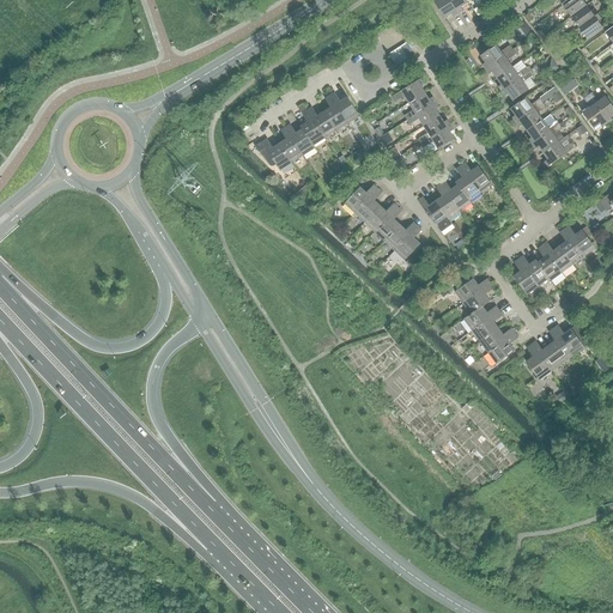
[(453,17),(459,14),(449,0),(436,0),(434,2),(444,18),(451,14),(453,17)]
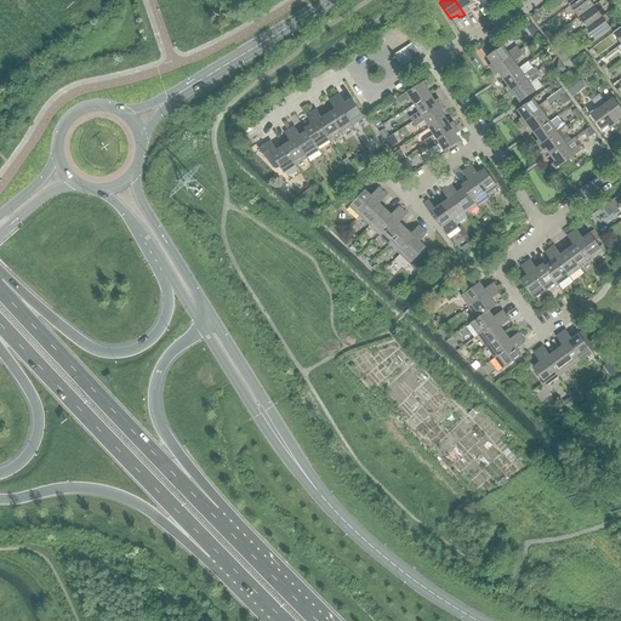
[(474,3),(472,0),(455,0),(465,15),(469,11),(467,7),(474,3)]
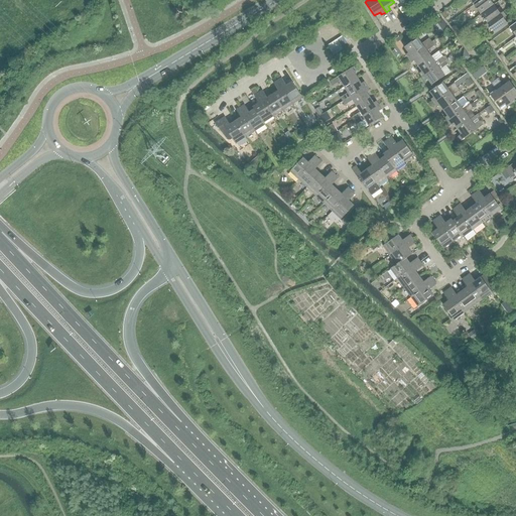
[(480,0),(474,5),(481,14),(493,5),(490,0),(480,0)]
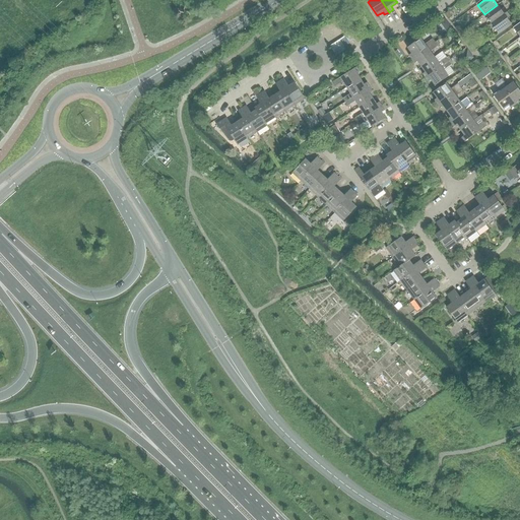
[(491,23),(507,12),(504,8),(501,10),(497,5),(484,14),(491,23)]
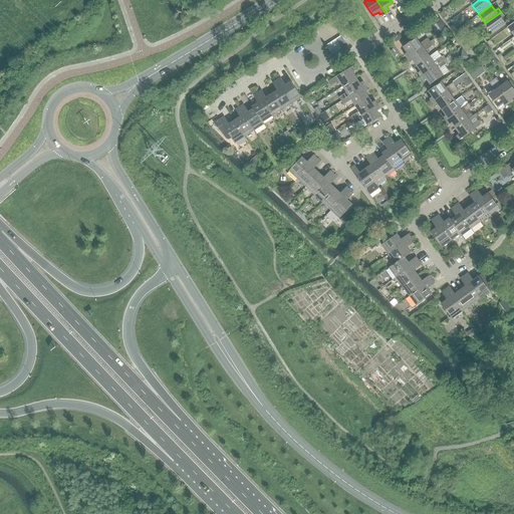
[(501,12),(485,23),(492,33),(505,23),(501,18),(504,16),(501,12)]
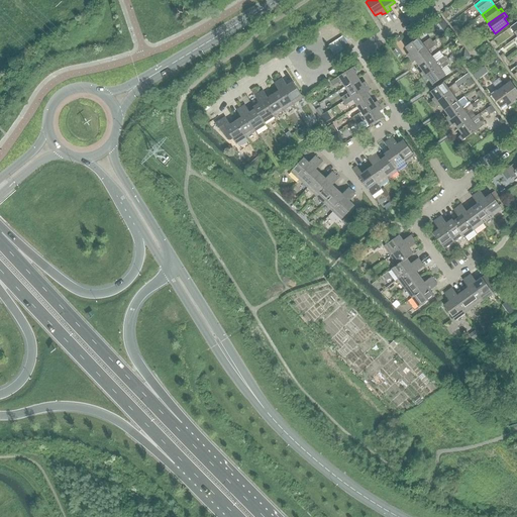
[(336,25),(346,19),(343,14),(333,20),(336,25)]
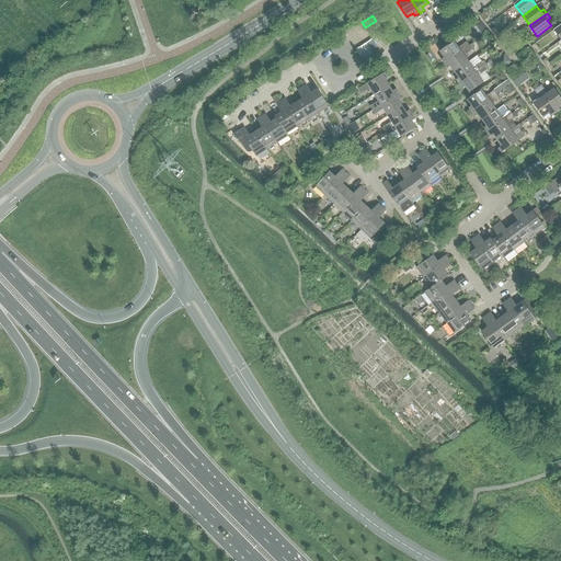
[(368,33),(379,26),(376,21),(365,27),(368,33)]
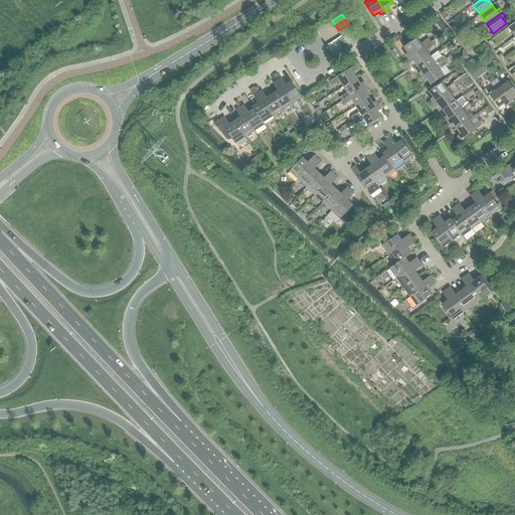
[(346,32),(351,29),(348,24),(338,30),(341,35),(346,32)]
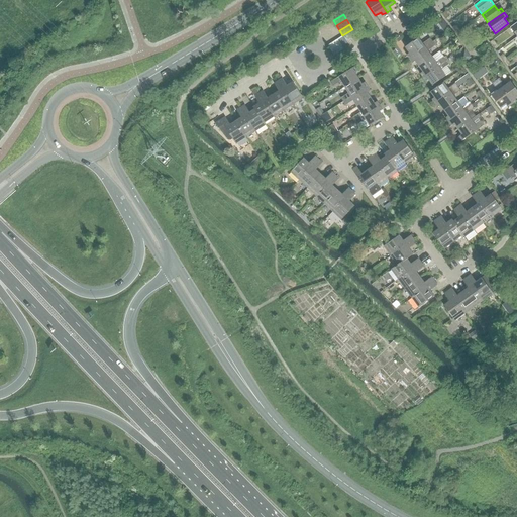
[(441,28),(445,32),(450,29),(446,24),(441,28)]
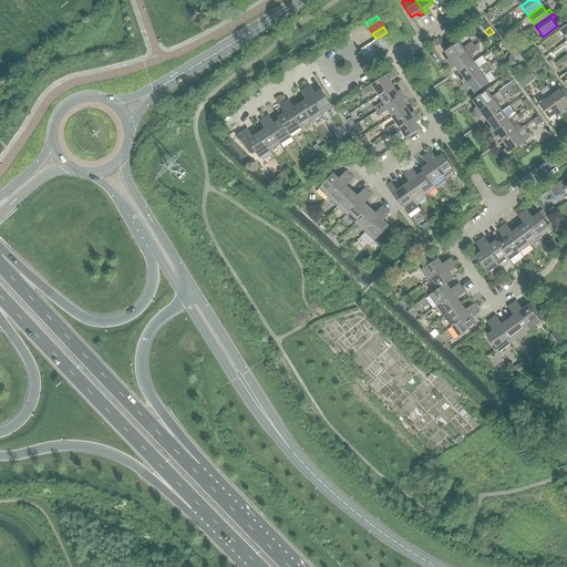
[(389,47),(393,43),(394,43),(387,32),(381,35),(389,47)]
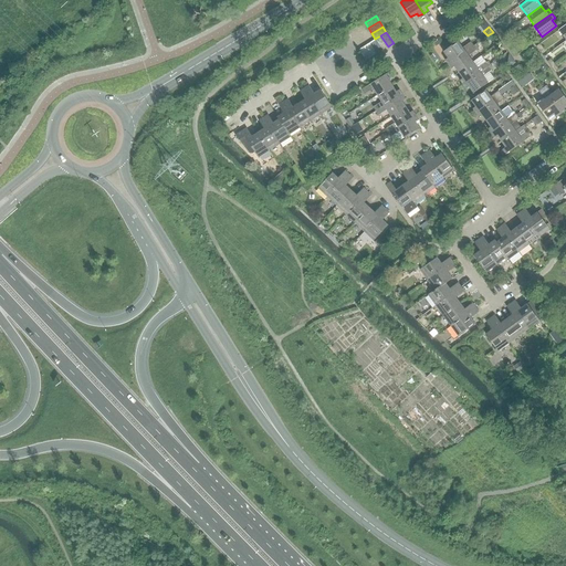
[(375,39),(381,50),(388,46),(380,35),(375,39)]
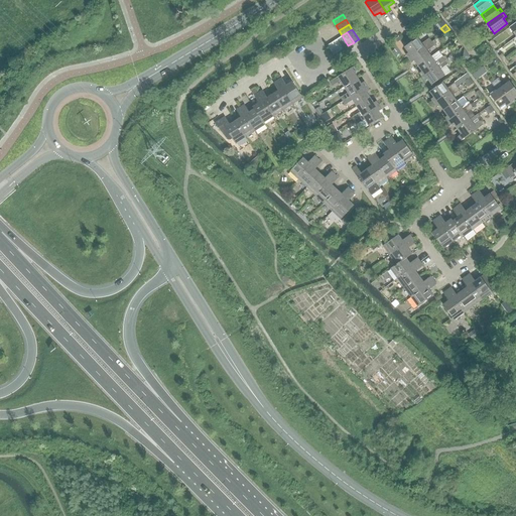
[(337,39),(343,49),(348,45),(342,35),(337,39)]
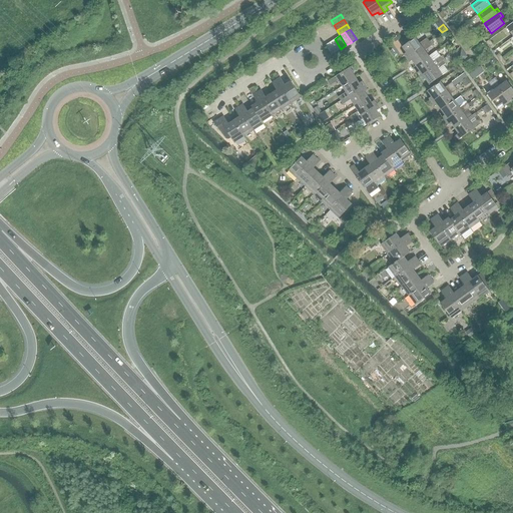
[(406,58),(429,42),(426,38),(419,43),(415,37),(402,47),(406,52),(403,55),(406,58)]
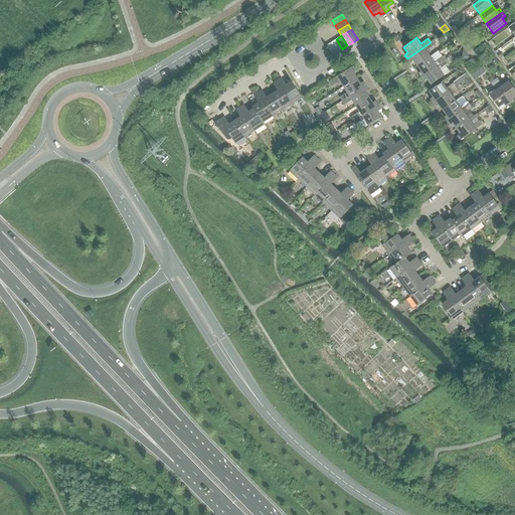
[(331,42),(337,52),(342,49),(336,39),(331,42)]
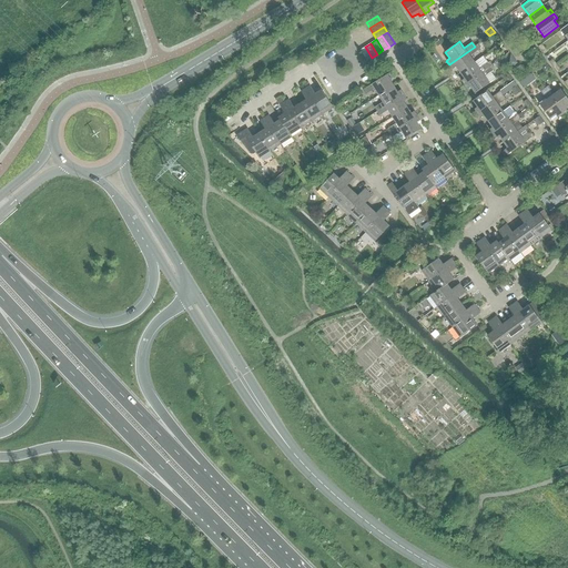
[(372,58),(365,47),(359,50),(366,61),(372,58)]
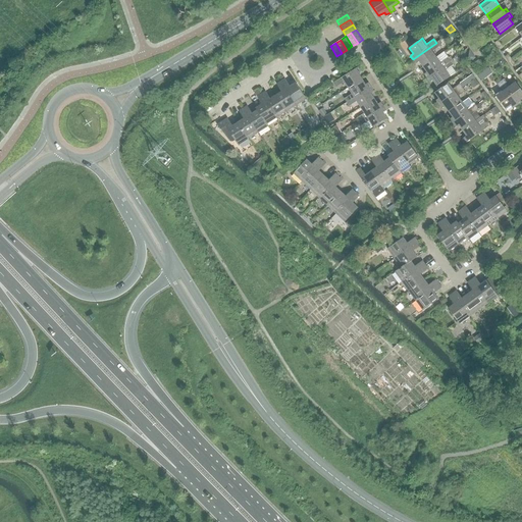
[(436,43),(413,59),(416,64),(419,61),(422,67),(435,57),(431,52),(439,46),(436,43)]
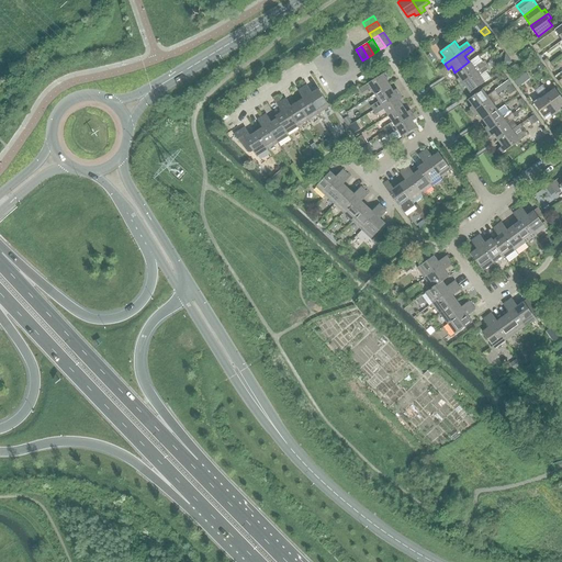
[(456,80),(459,85),(485,66),(482,62),(474,68),(469,62),(454,72),(459,78),(456,80)]
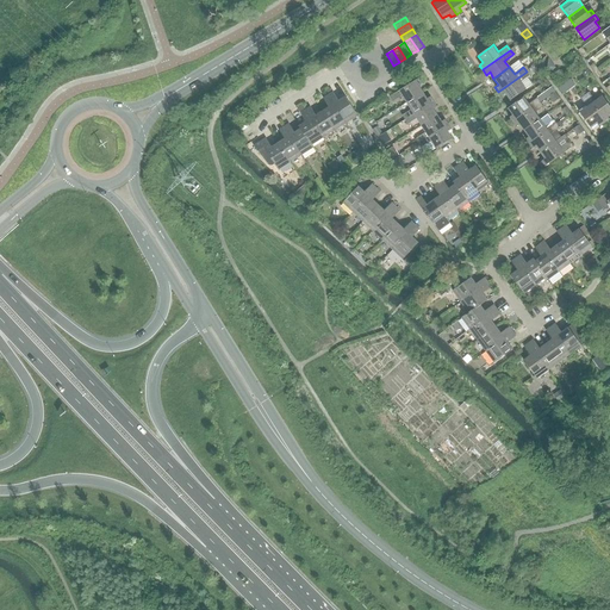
[(527,72),(498,92),(502,97),(505,94),(510,101),(526,89),(521,82),(529,76),(527,72)]
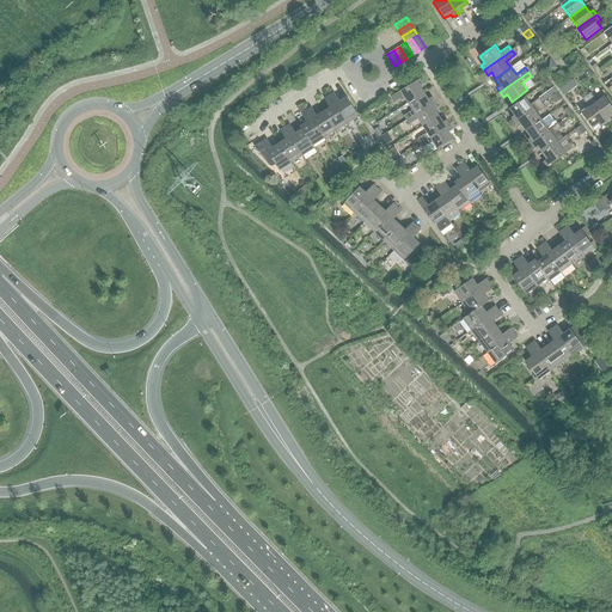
[(403,96),(408,103),(424,92),(420,86),(423,84),(420,79),(391,97),(395,102),(403,96)]
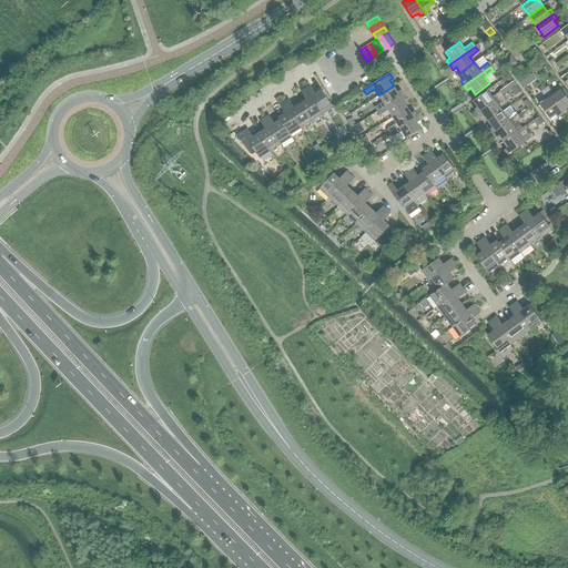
[(305,89),(322,114),(333,108),(322,90),(315,94),(310,85),(305,89)]
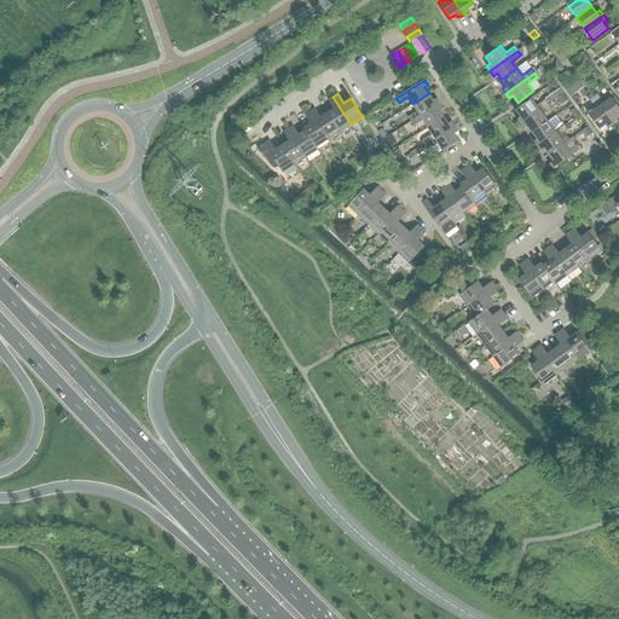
[(440,103),(437,98),(433,100),(429,93),(412,104),(417,111),(408,117),(410,122),(440,103)]
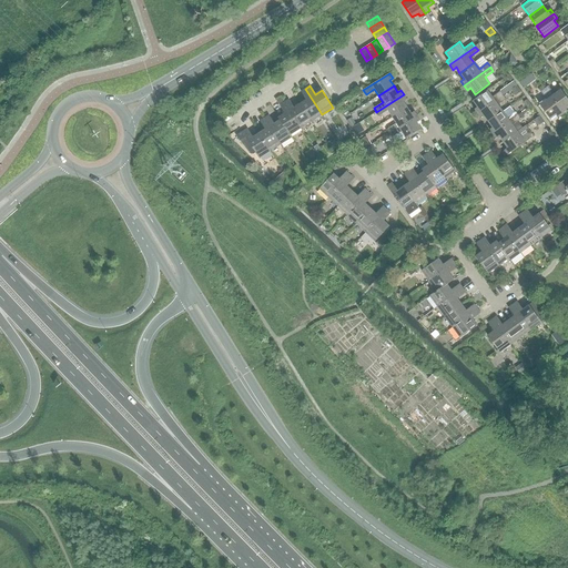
[(521,92),(516,85),(511,90),(516,97),(521,92)]
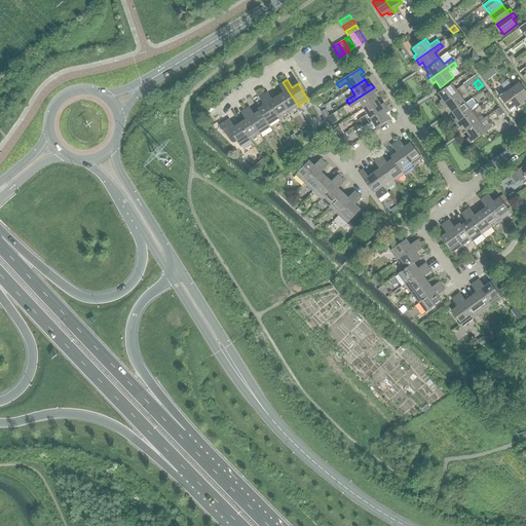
[(503,82),(521,106),(525,103),(523,101),(525,98),(525,91),(519,82),(513,87),(508,79),(503,82)]
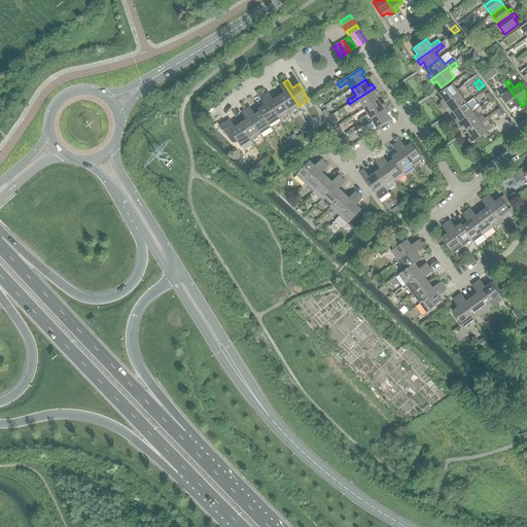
[(284,93),(278,96),(288,112),(299,106),(283,82),(279,84),(284,93)]
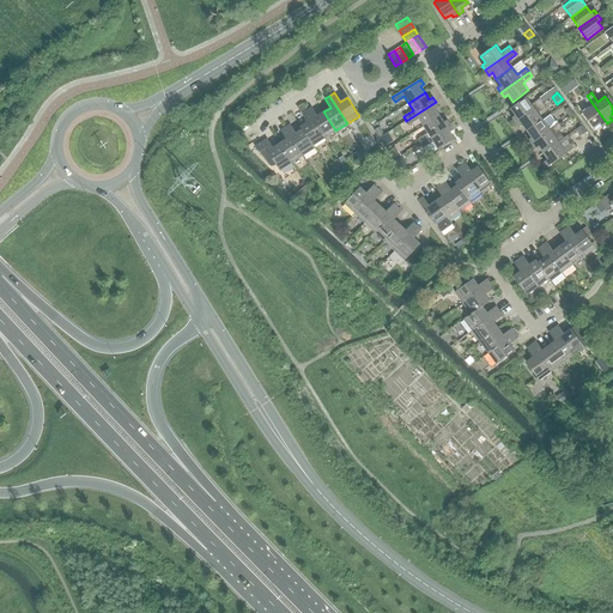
[(582,113),(594,128),(600,123),(602,127),(607,123),(587,96),(583,99),(589,108),(582,113)]
